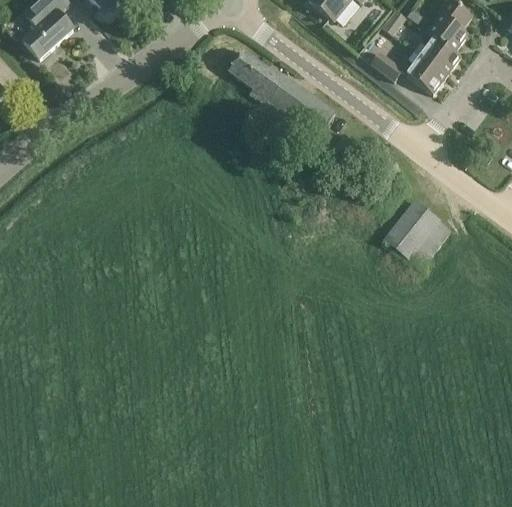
[(23,40),(26,44),(40,59),(73,28),(59,13),(69,4),(65,0),(37,0),(24,12),(32,21),(31,22),(37,28),(34,31),(23,40)]
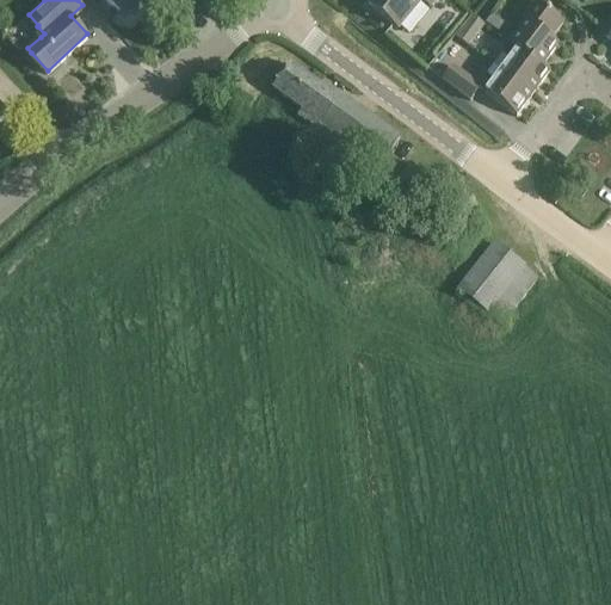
[(110,0),(118,7),(119,6),(125,10),(130,10),(134,8),(137,5),(139,0),(110,0)]
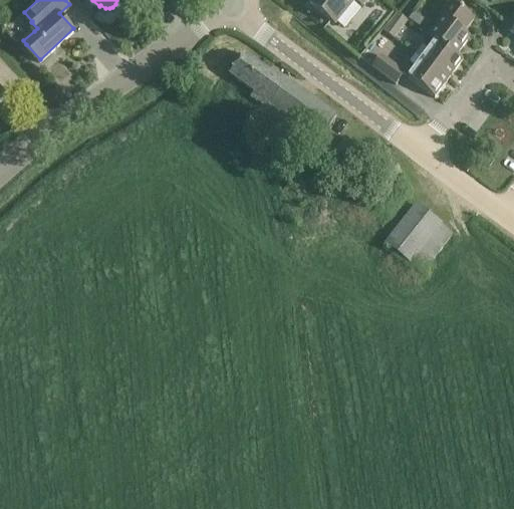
[(310,0),(335,21),(352,0),(361,0),(362,1),(363,0),(310,0)]
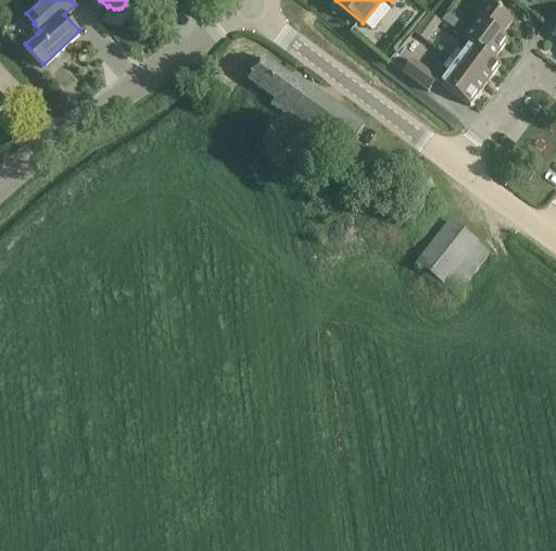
[(465,36),(471,41),(493,57),(508,37),(502,32),(513,16),(492,0),(485,0),(476,13),(479,16),(465,36)]
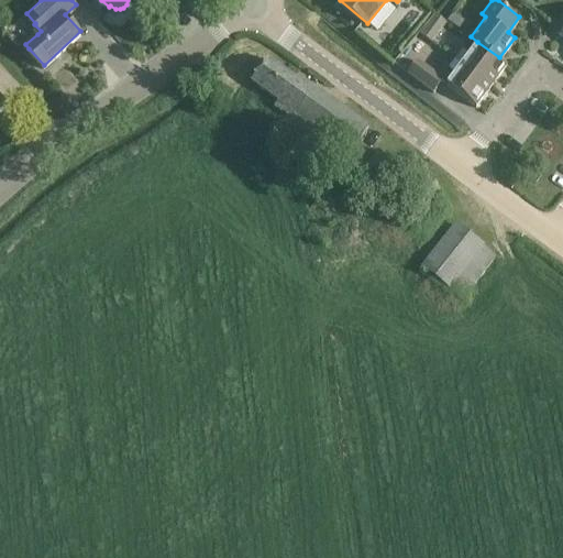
[(453,10),(448,18),(460,25),(465,18),(453,10)]
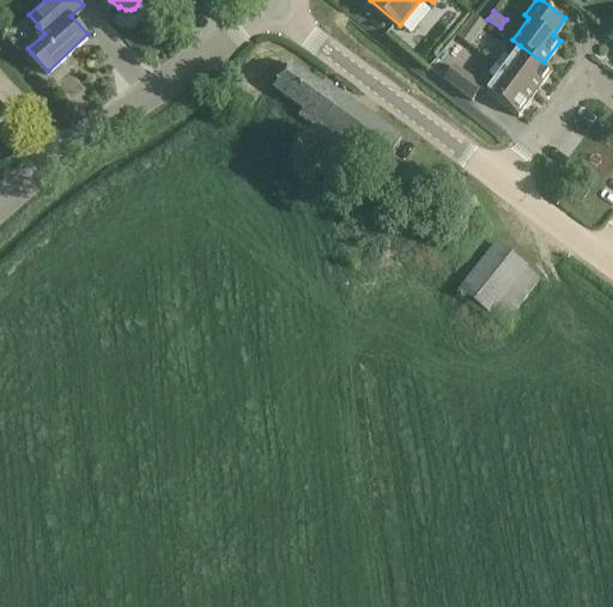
[(459,34),(471,43),(486,22),(474,12),(459,34)]
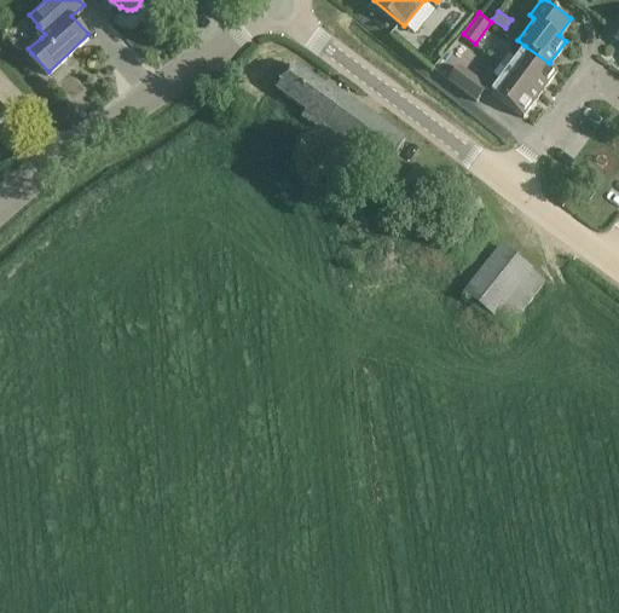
[(557,69),(549,63),(525,46),(516,56),(509,50),(499,63),(541,91),(557,69)]
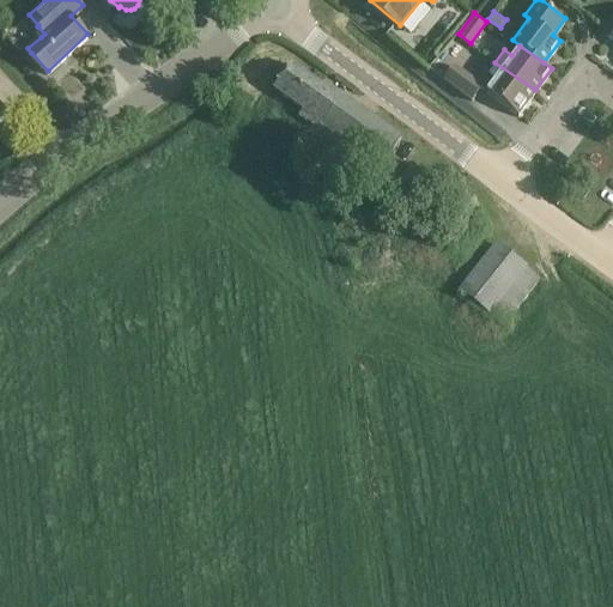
[(426,178),(389,151),(401,134),(345,92),(341,96),(291,60),(274,84),(303,105),(299,111),(377,168),(375,171),(412,198),(426,178)]
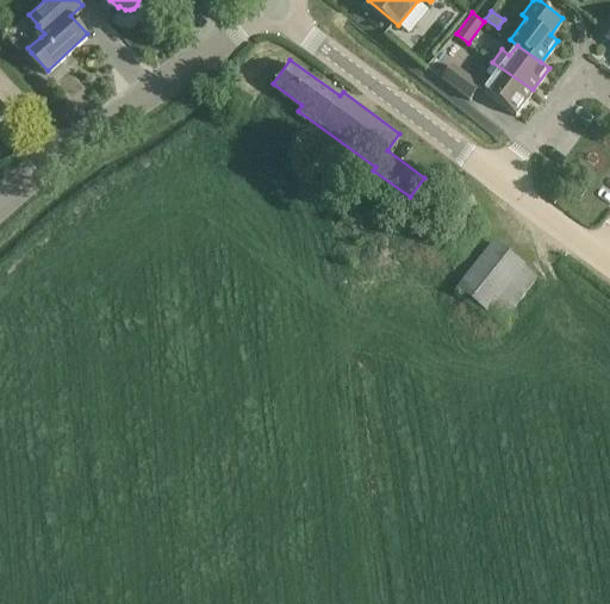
[(453,62),(442,75),(471,97),(481,83),(453,62)]
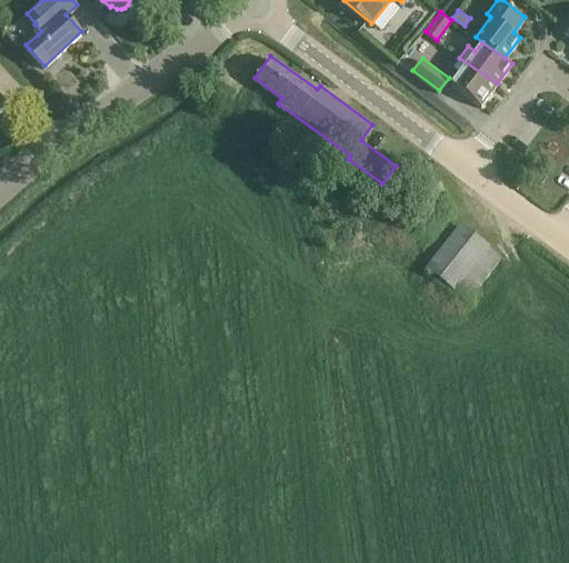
[(453,66),(461,71),(451,82),(481,104),(497,83),(459,58),(453,66)]
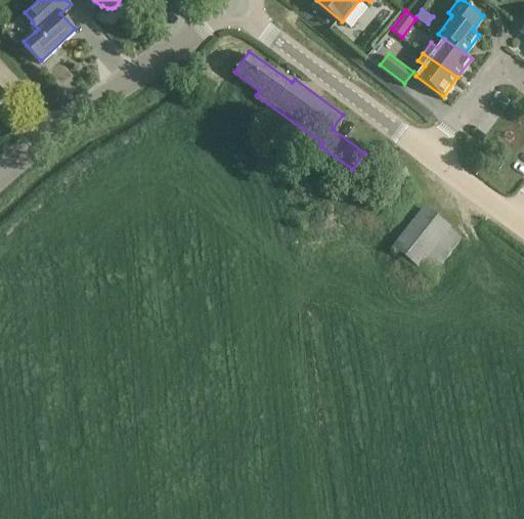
[(424,205),(411,221),(392,245),(429,275),(462,235),(424,205)]
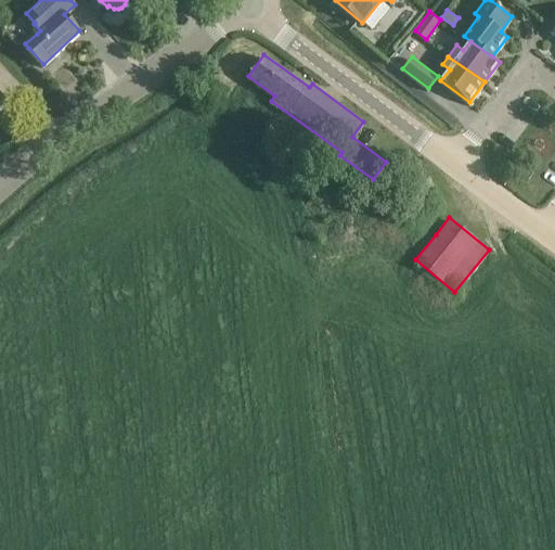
All buildings are outlined.
